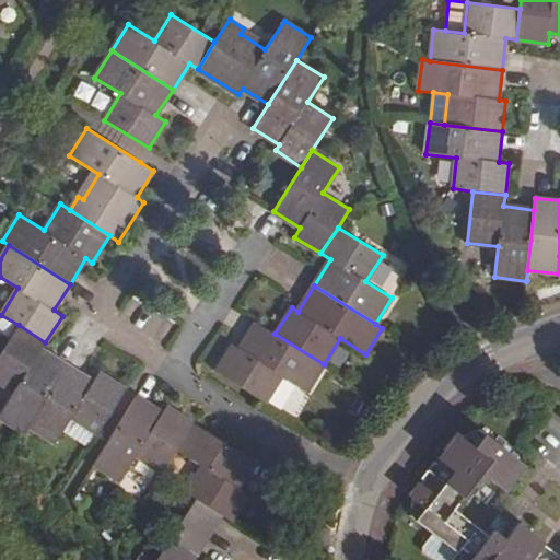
[(324,364),(275,334),(256,322),(240,348),(233,343),(217,371),(266,401),(282,375),(307,391),(324,364)]
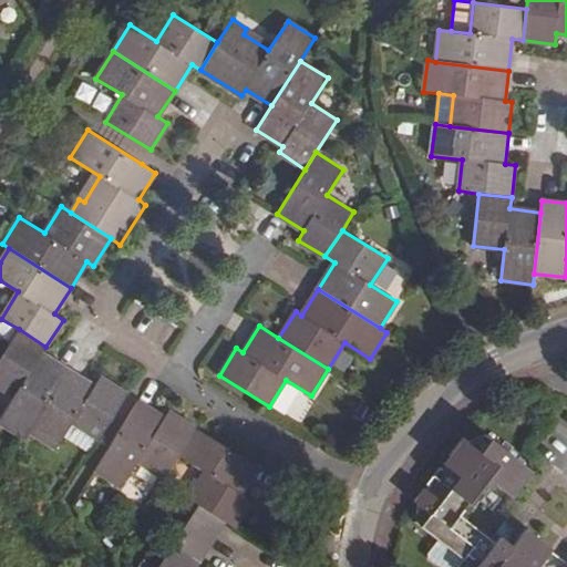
[(42,353),(45,347),(19,329),(0,359),(0,387),(14,397),(0,418),(0,422),(26,439),(30,432),(69,370),(42,353)]
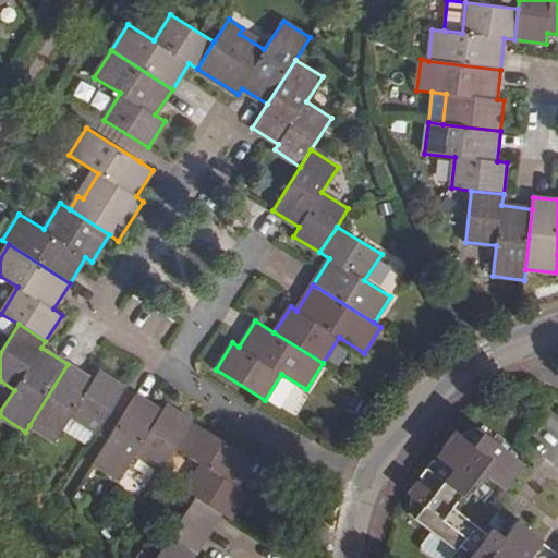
[(94,380),(68,364),(29,425),(56,441),(63,429),(72,415),(95,429),(98,432),(125,388),(99,371),(94,380)]
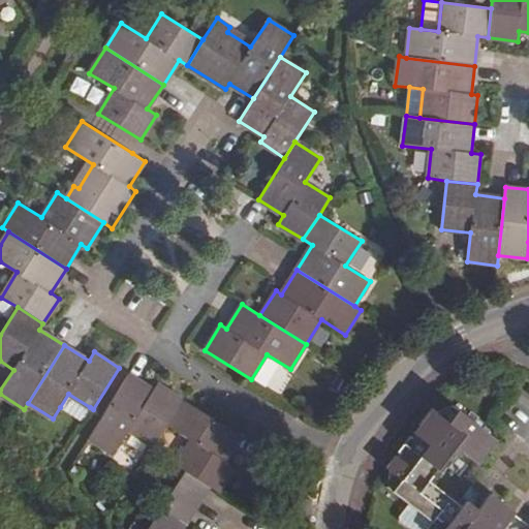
[(155,446),(167,426),(184,400),(158,384),(155,390),(130,374),(89,438),(116,455),(130,431),(155,446)]
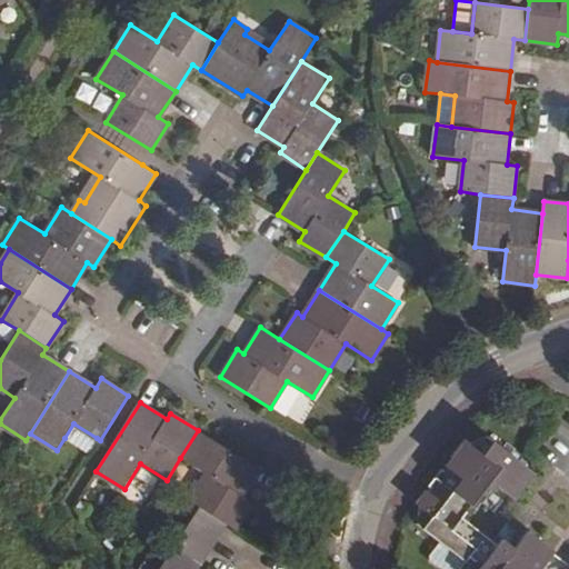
[(87,452),(97,438),(73,423),(65,438),(87,452)]
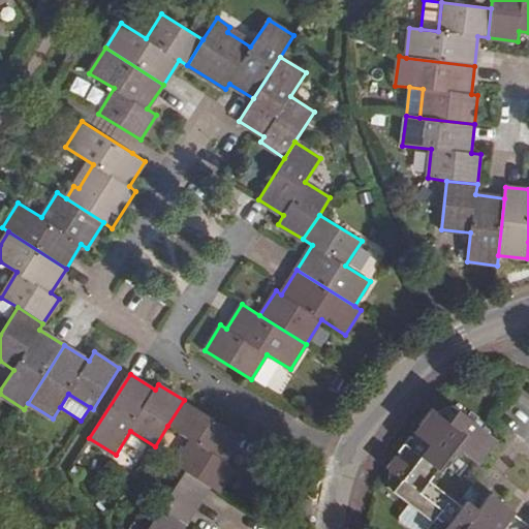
[(176,465),(185,470),(211,487),(219,492),(235,467),(224,461),(241,436),(184,400),(167,426),(191,441),(176,465)]
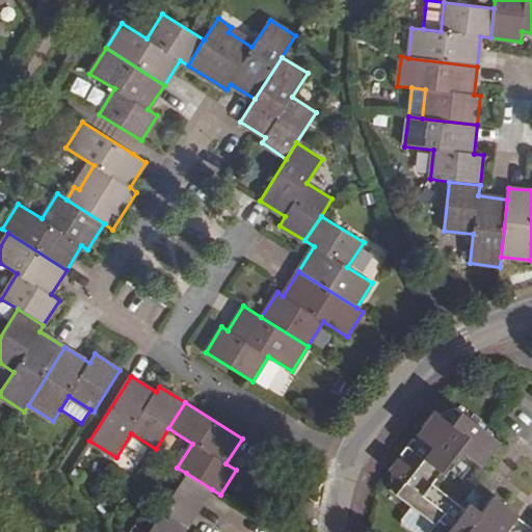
[(447,404),(433,413),(444,421),(453,409),(447,404)]
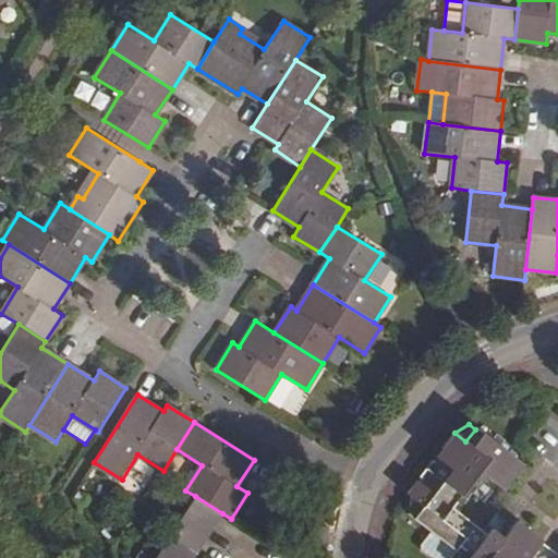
[(452,472),(470,485),(480,473),(504,492),(523,466),(475,429),(465,441),(455,433),(425,470),(443,484),(452,472)]
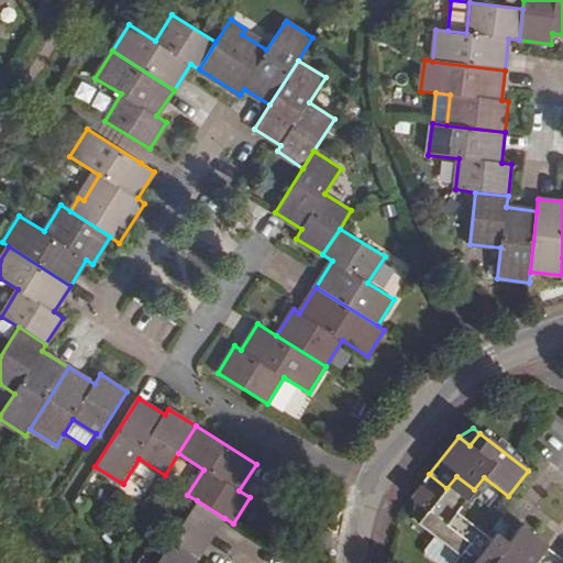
[(410,519),(434,538),(459,558),(470,543),(478,531),(455,514),(474,489),(456,476),(446,488),(429,474),(409,499),(411,500),(420,507),(410,519)]
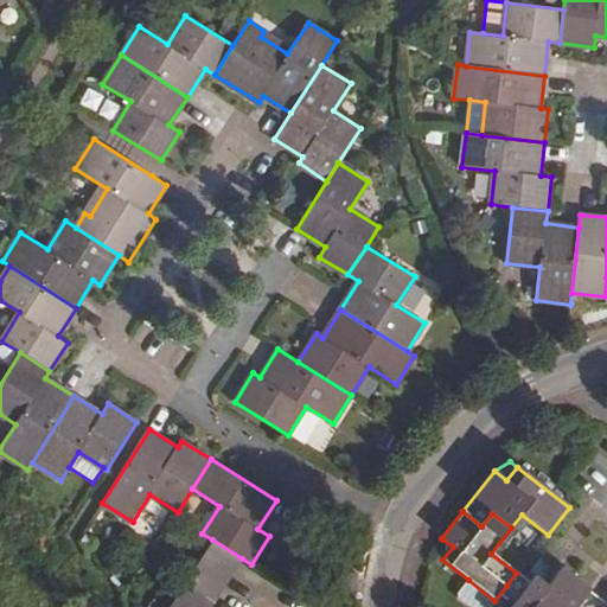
[(435,555),(442,560),(453,547),(443,540),(441,538),(435,555)]
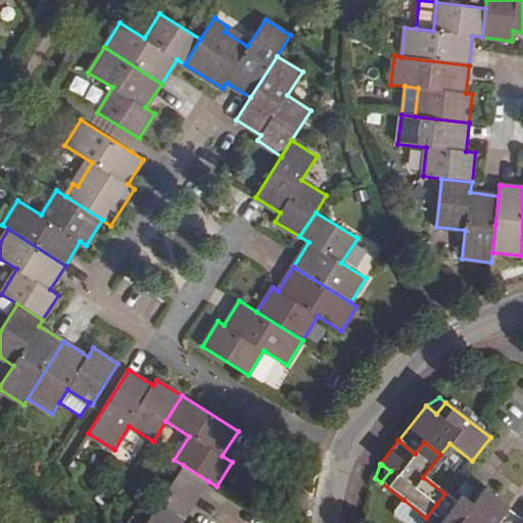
[(208,481),(183,465),(175,478),(201,494),(208,481)]
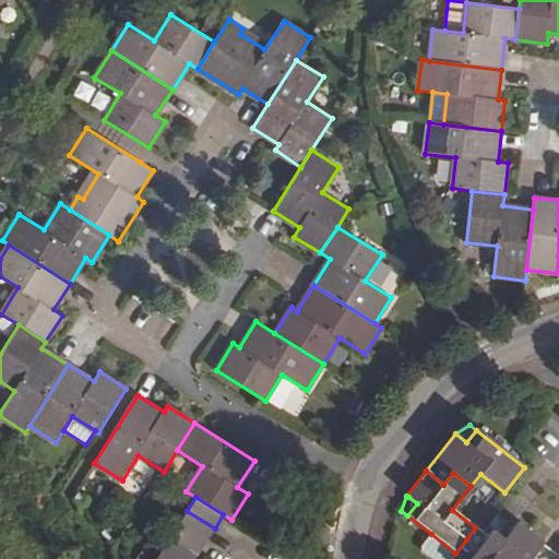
[(215,528),(187,511),(179,524),(206,540),(215,528)]
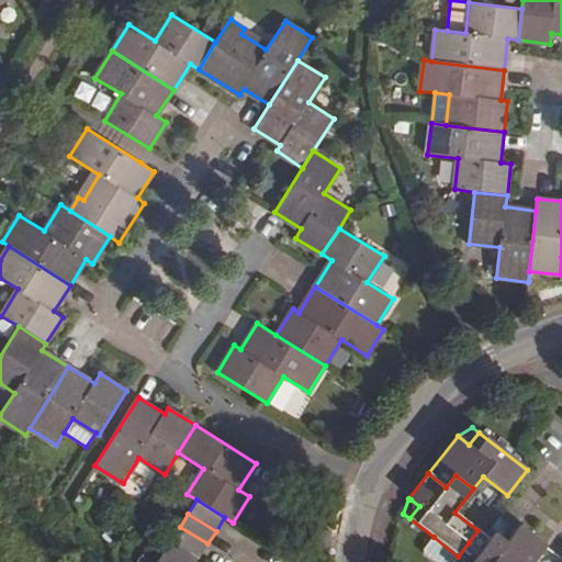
[(481,552),(489,544),(495,535),(482,525),(478,530),(469,542),(481,552)]
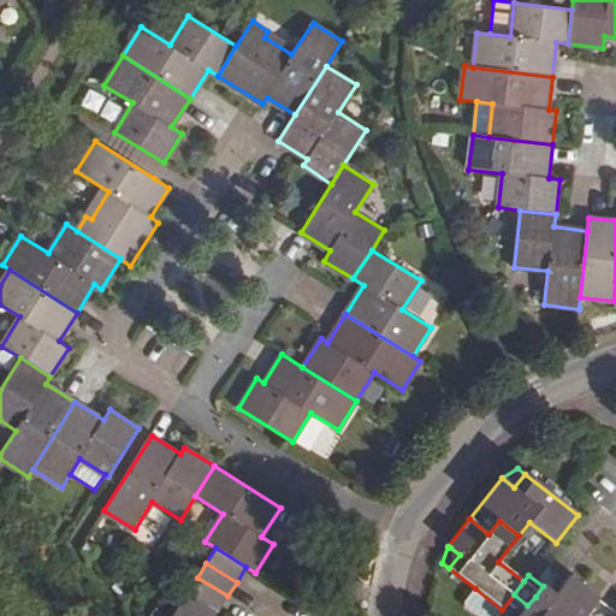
[(584,615),(599,598),(570,576),(548,605),(535,597),(527,605),(514,594),(502,610),(497,615),(584,615)]
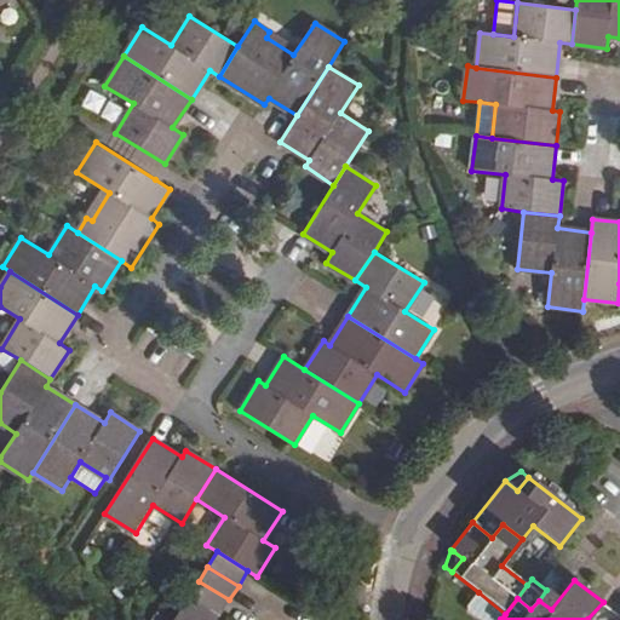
[(229,600),(199,581),(189,596),(219,615),(229,600)]
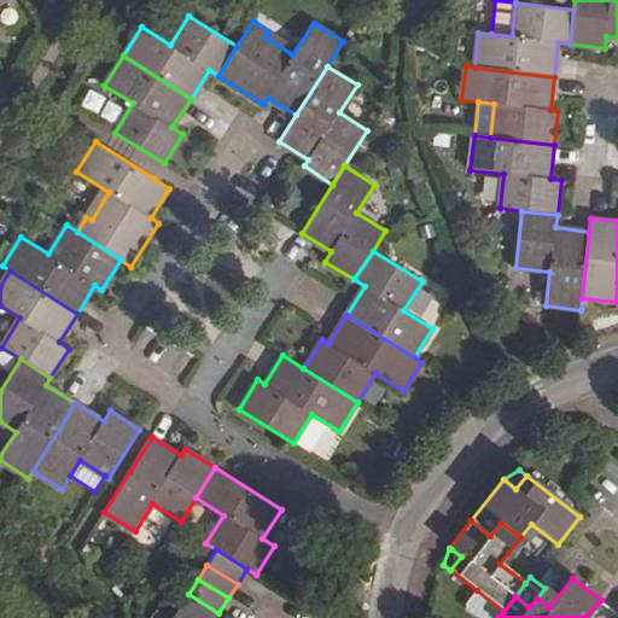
[(473,617),(499,617),(503,612),(477,590),(466,606),(468,613),(473,617)]
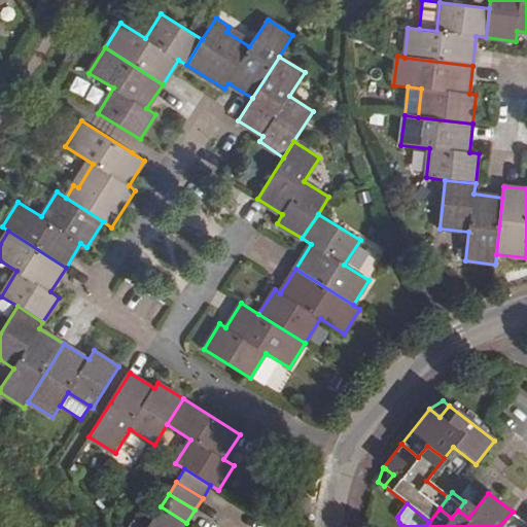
[(183,526),(186,523),(161,506),(147,526),(183,526)]
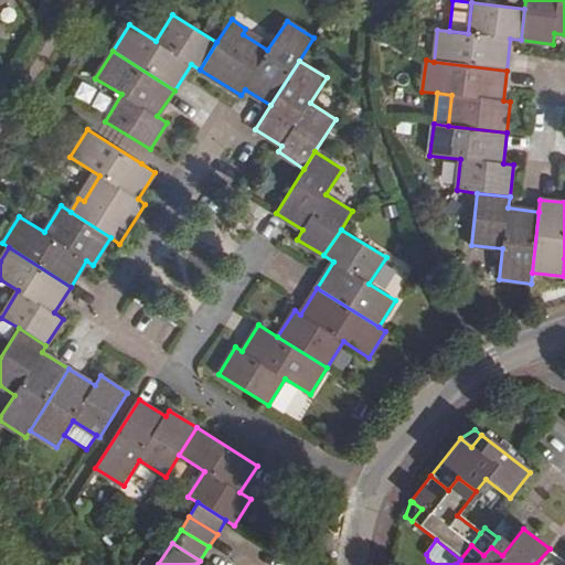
[(564,564),(564,560),(550,548),(535,564),(564,564)]
